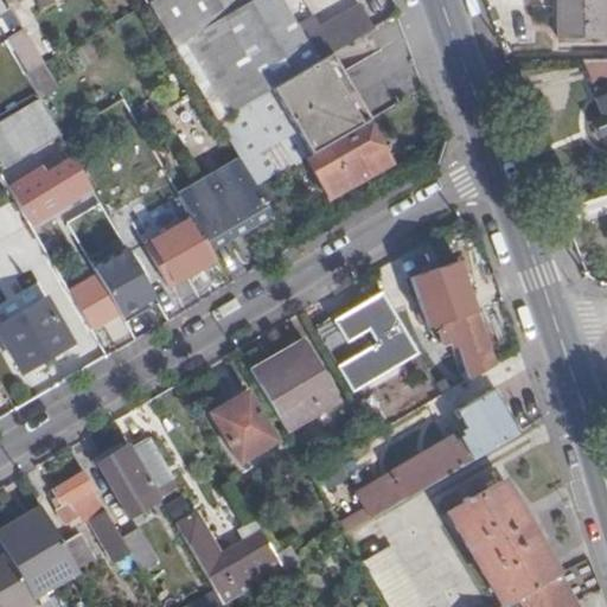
[(152,0),(149,1),(177,46),(225,18),(255,0),(152,0)]
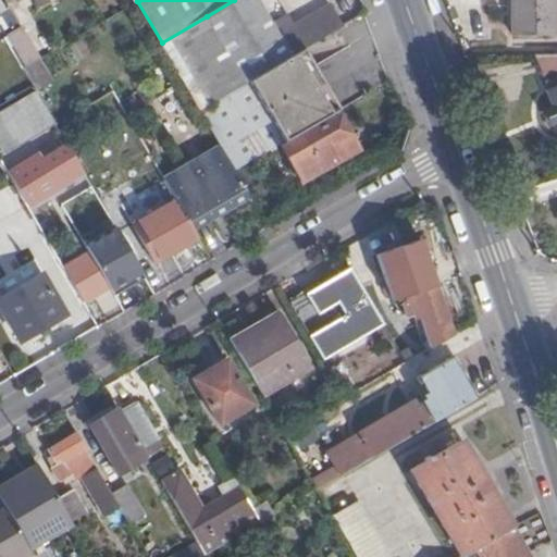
[(299,51),(342,26),(330,5),(279,36),(258,0),(234,0),(207,16),(246,84),(299,51)]
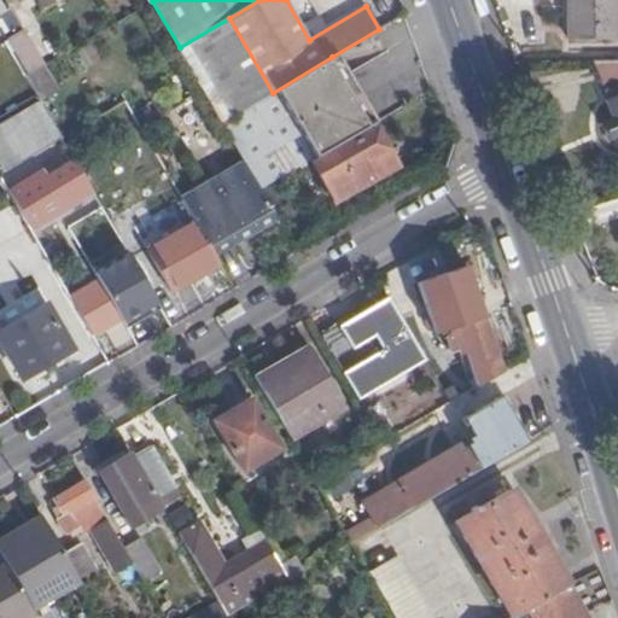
[(616,40),(614,0),(569,0),(570,40),(616,40)]
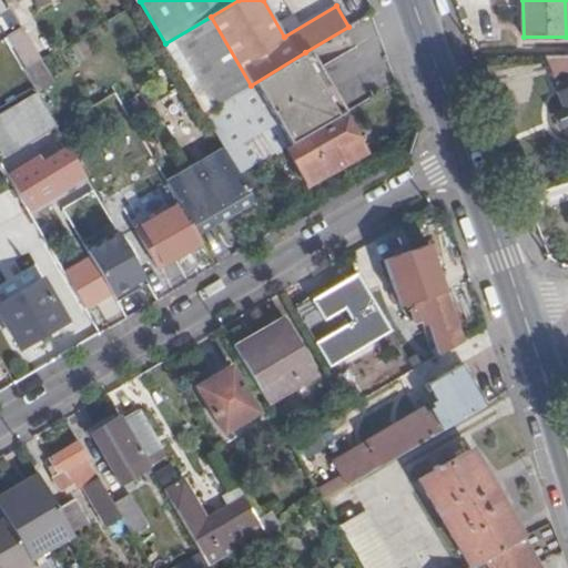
[(211,17),(165,43),(205,111),(251,85),(211,17)]
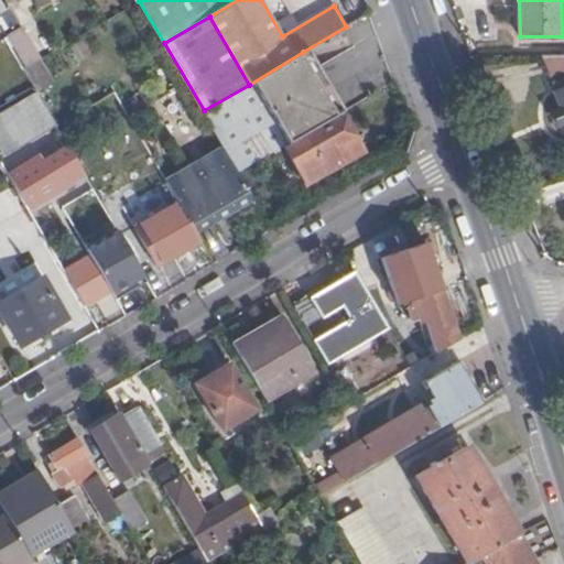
[(22,26),(3,36),(22,68),(40,57),(22,26)]
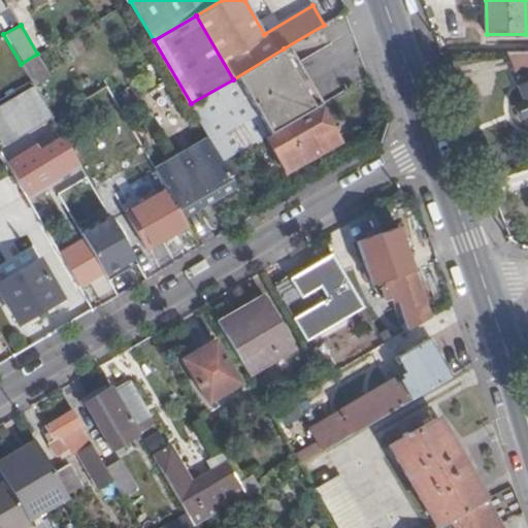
[(321,108),(284,48),(233,79),(266,137),(268,140),(286,130),(321,108)]
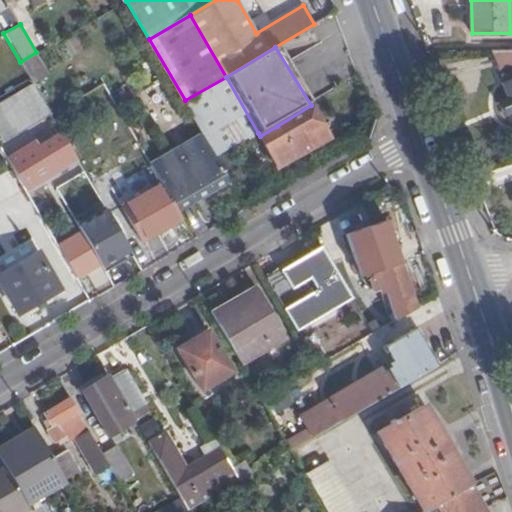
[(511,50),(493,51),(500,69),(511,69),(511,70),(505,76),(511,95),(506,97),(504,103),(507,111),(511,115),(511,114),(511,50)]
